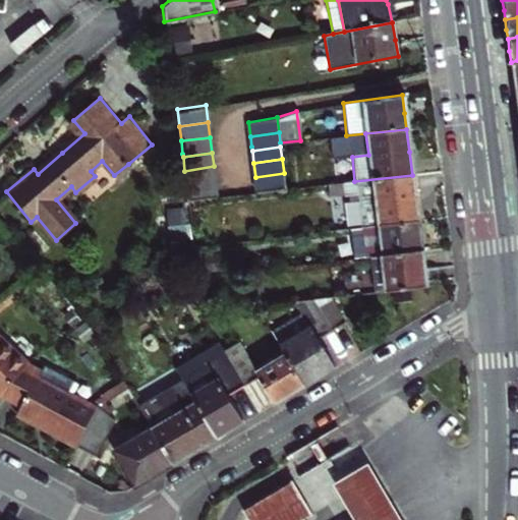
[(128,164),(114,175),(117,180),(131,168),(128,164)]
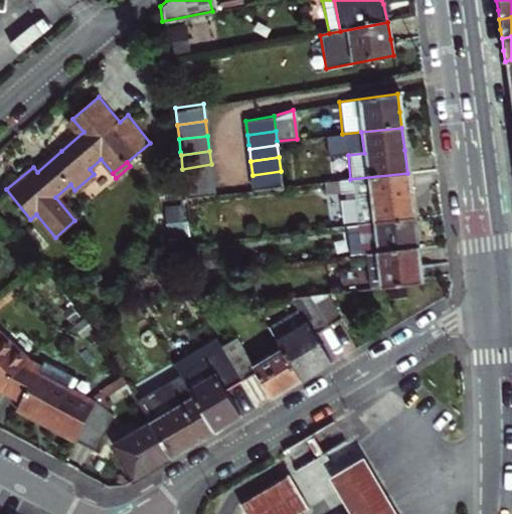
[(211,164),(182,169),(184,183),(213,179),(211,164)]
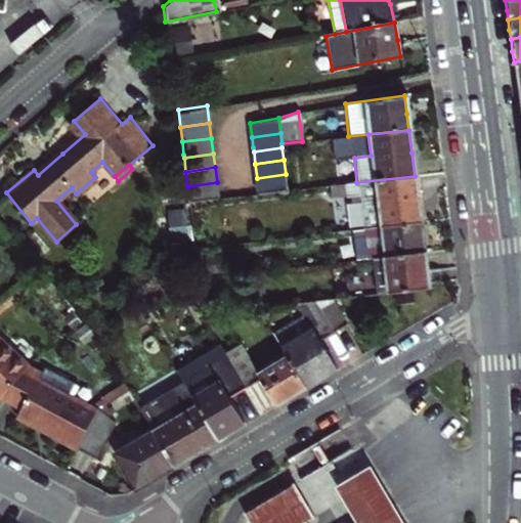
[(286,174),(257,178),(259,193),(288,189),(286,174)]
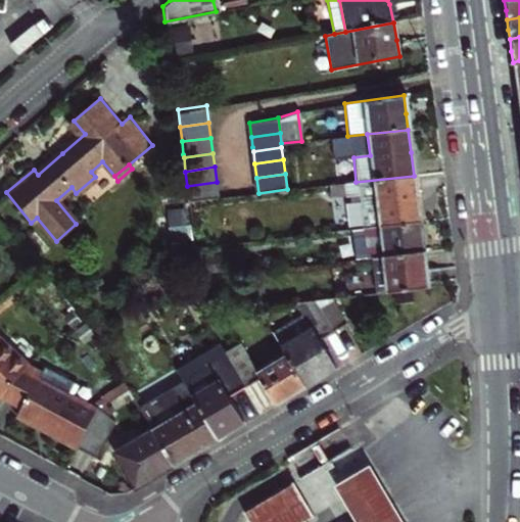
[(361,228),(362,228),(419,222),(417,197),(414,176),(356,182),(330,185),(332,196),(345,194),(345,197),(358,196),(361,228)]
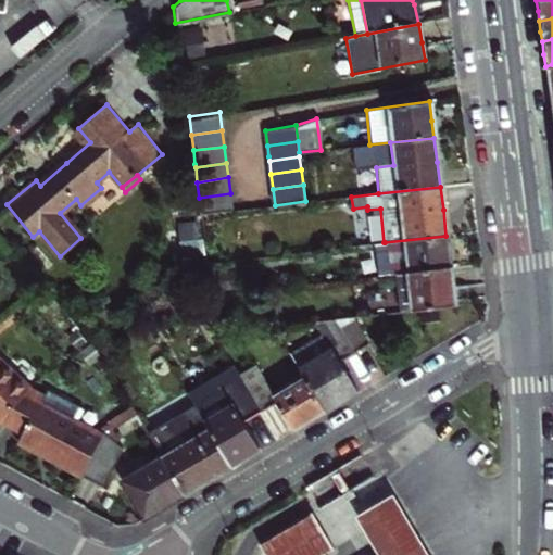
[(230,193),(199,198),(201,213),(233,210),(230,193)]
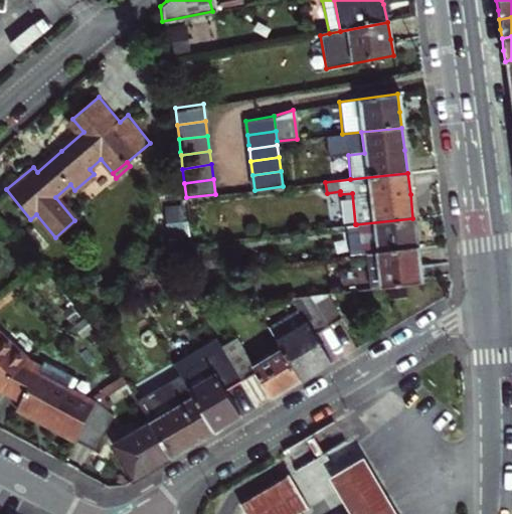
[(346,225),(350,258),(359,255),(366,254),(416,249),(414,235),(412,218),(356,224),(355,224),(346,225)]
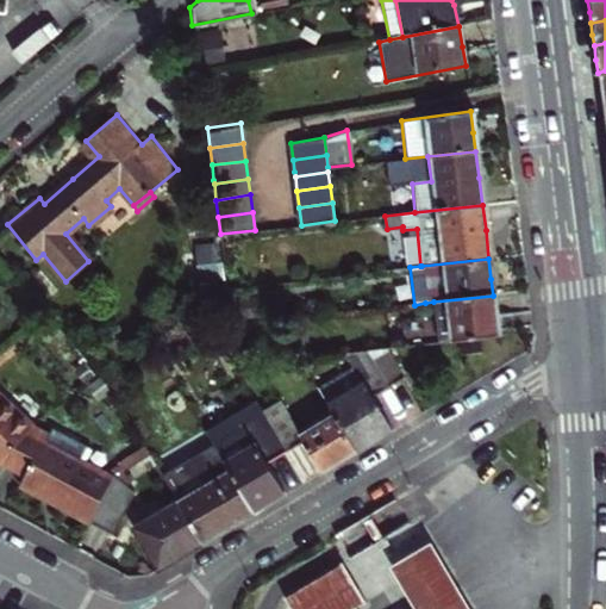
[(433,302),(438,342),(480,337),(497,335),(495,316),(493,296),(433,302)]
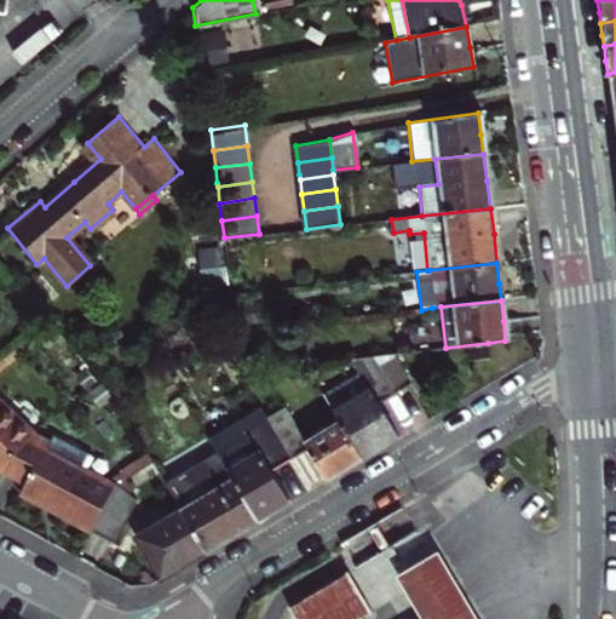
[(372,356),(393,393),(401,388),(408,383),(391,354),(372,356)]
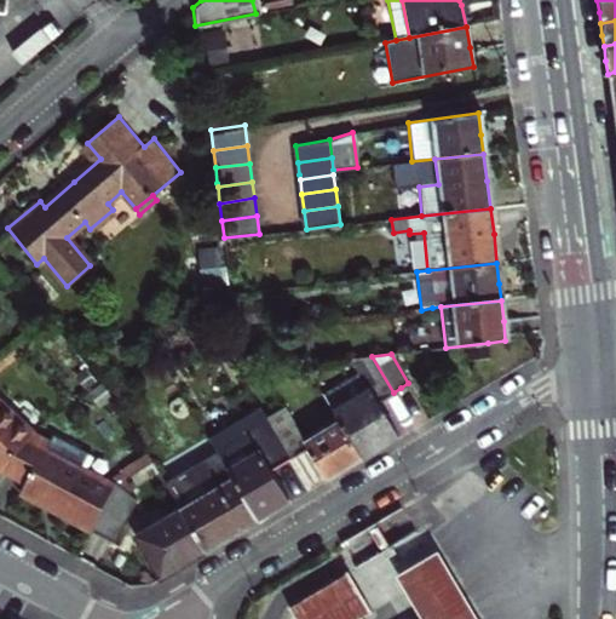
[(323,394),(338,418),(362,457),(380,447),(396,437),(375,403),(393,393),(372,356),(352,359),(360,371),(323,394)]
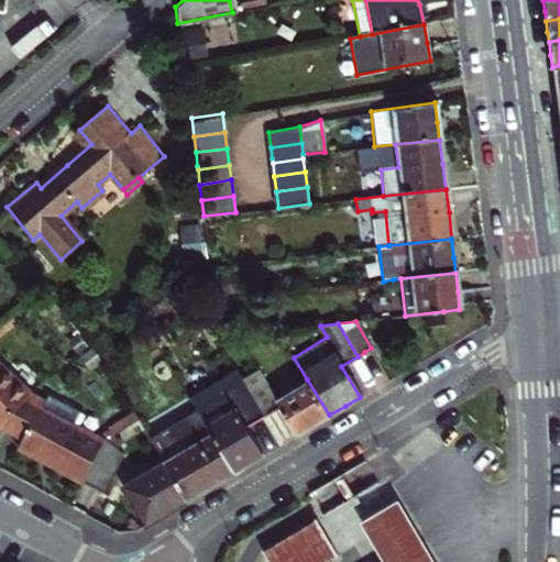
[(0,428),(31,397),(0,367),(0,428)]
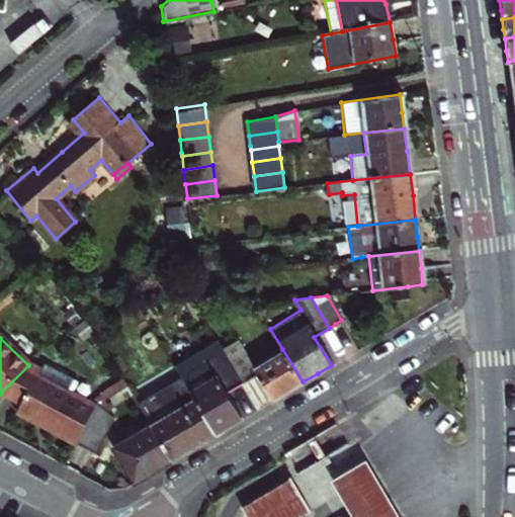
[(222,347),(243,382),(255,374),(271,401),(287,391),(303,381),(282,349),(255,365),(238,338),(222,347)]
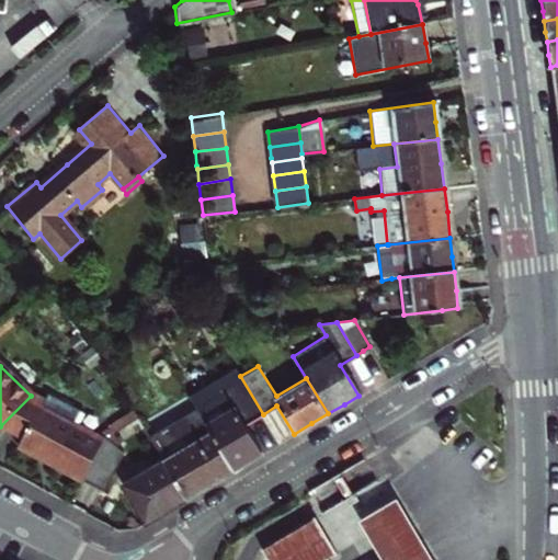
[(252,459),(266,450),(249,422),(263,414),(240,376),(235,367),(189,395),(208,426),(234,470),(252,459)]
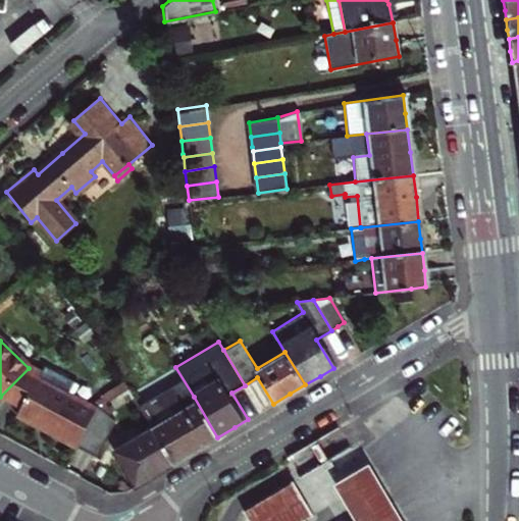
[(29,368),(0,397),(0,408),(35,426),(45,431),(45,433),(74,449),(75,448),(97,409),(40,379),(41,375),(29,368)]
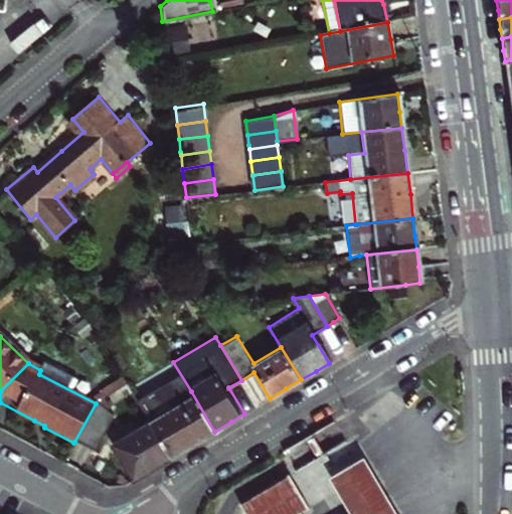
[(193,444),(214,432),(191,391),(177,400),(172,392),(142,410),(149,421),(171,458),(193,444)]
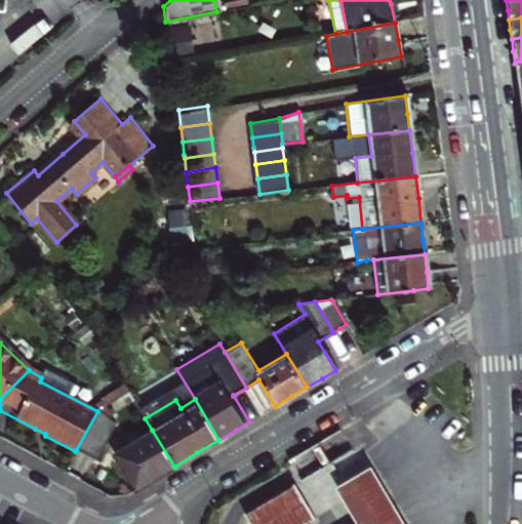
[(97,411),(76,450),(91,458),(113,421),(97,411)]
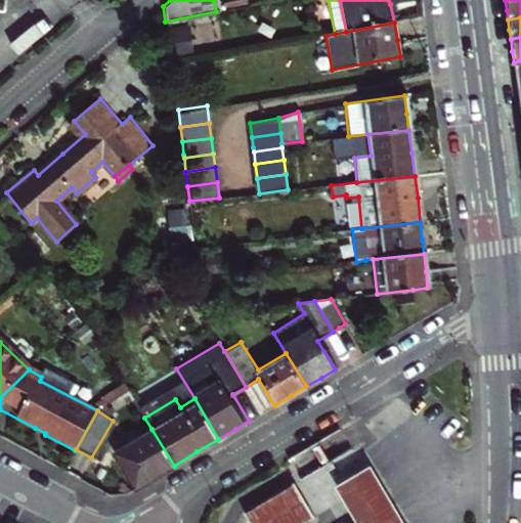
[(174,466),(152,429),(115,451),(136,487),(156,476),(174,466)]
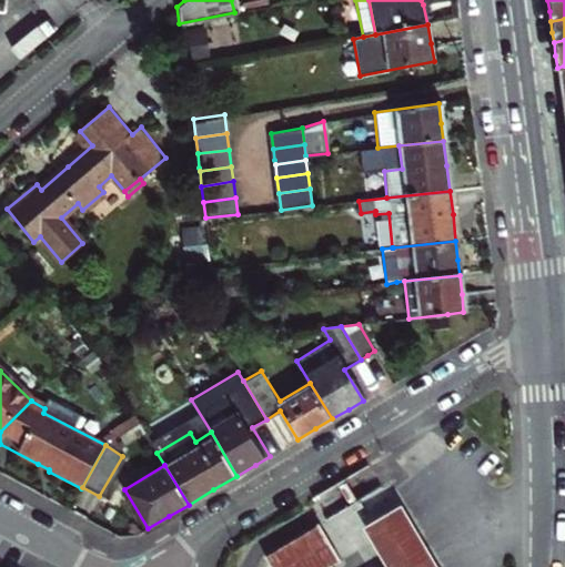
[(384,566),(437,566),(433,559),(399,505),(362,528),(376,554),(384,566)]
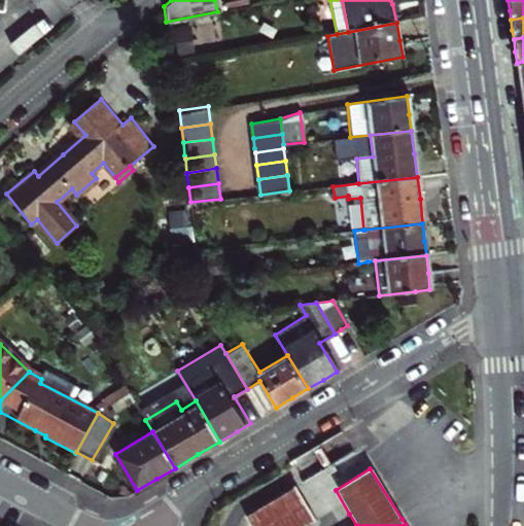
[(292,487),(245,514),(249,521),(251,525),(300,525),(311,520),(292,487)]
